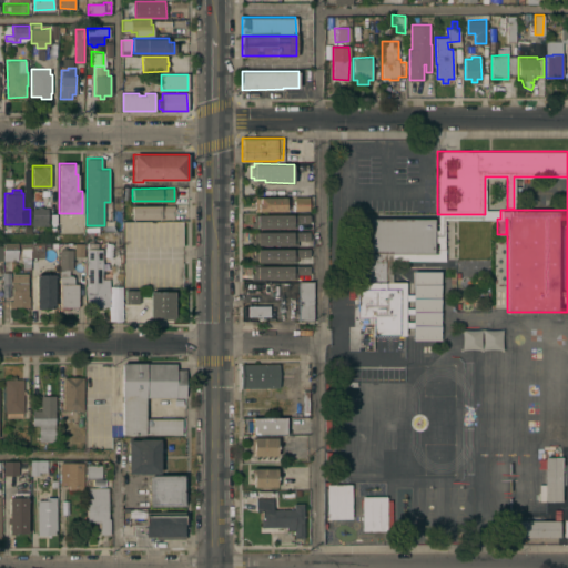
[(255,211),(255,196),(286,196),(286,210),(255,211)]
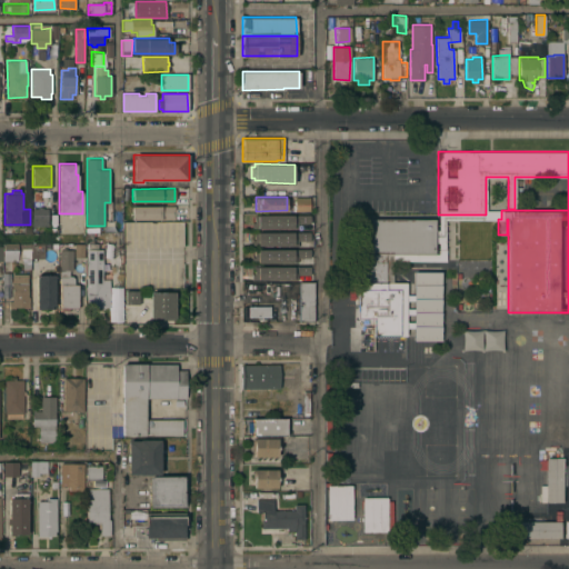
[(309,197),(309,210),(295,211),(295,197),(309,197)]
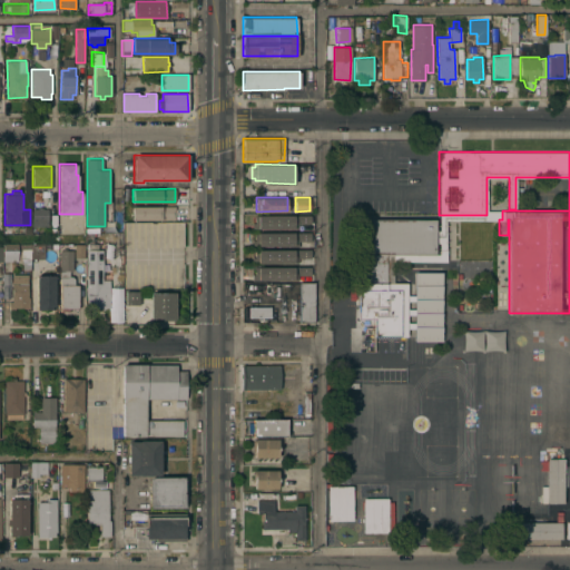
[(48,226),(31,226),(32,208),(37,208),(37,206),(42,206),(42,208),(48,208),(48,226)]
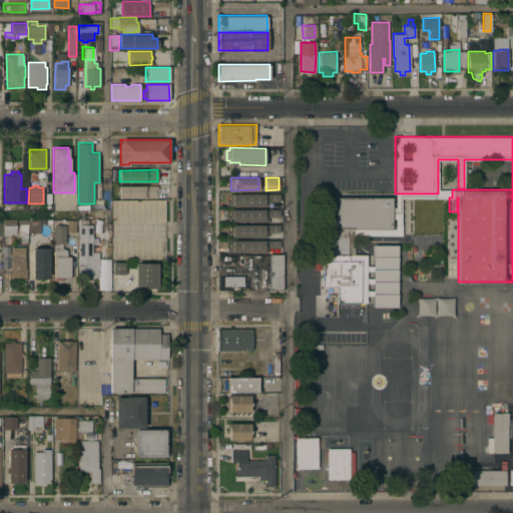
[(119,197),(119,185),(157,185),(157,197),(119,197)]
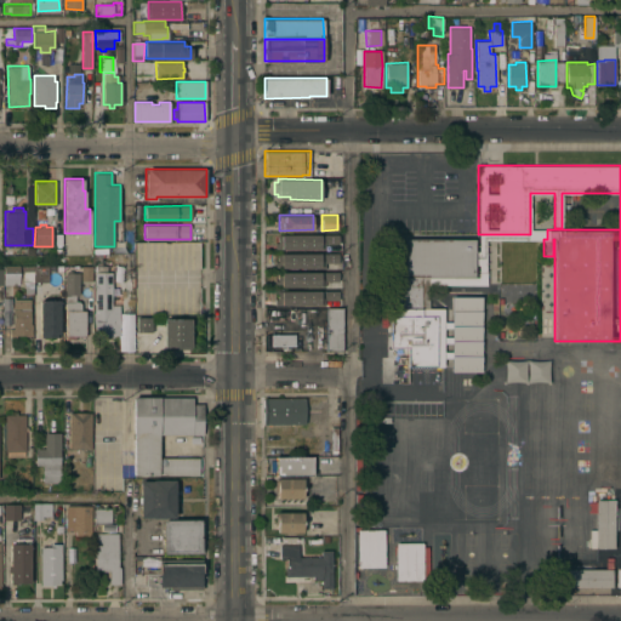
[(530,234),(530,229),(547,229),(547,239),(543,239),(485,239),(485,271),(473,271),(473,251),(478,251),(478,234),(530,234)]
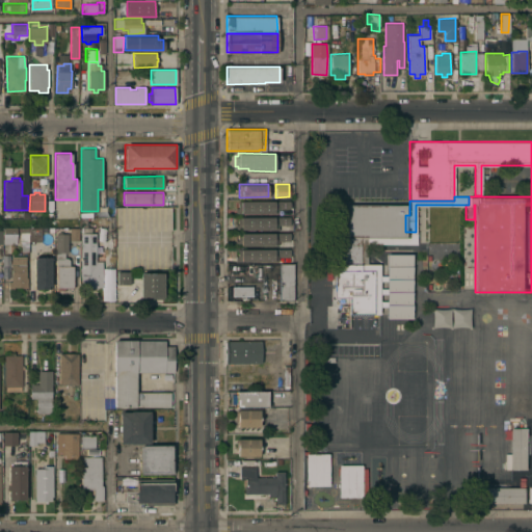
[(288,202),(238,202),(238,214),(277,214),(277,210),(288,210),(288,202)]
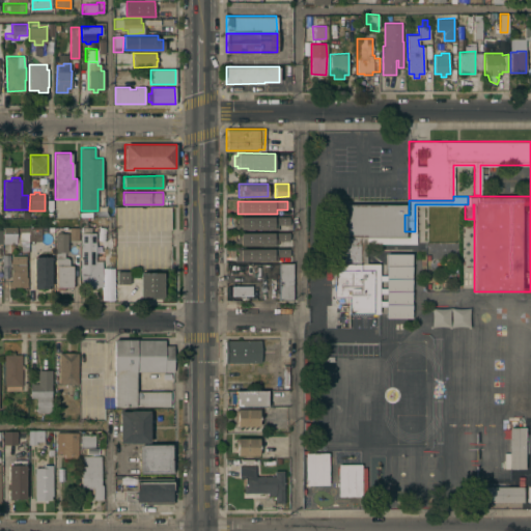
[(366,268),(345,268),(345,263),(342,263),(342,203),(404,203),(404,215),(404,231),(404,236),(367,236),(367,240),(366,240),(366,268)]
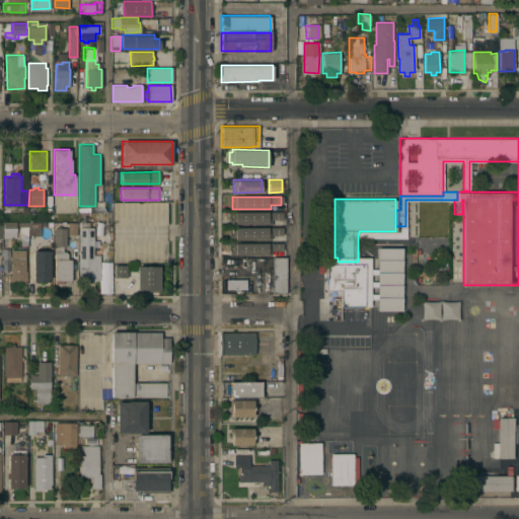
[(233,225),(282,224),(282,212),(233,213),(233,225)]
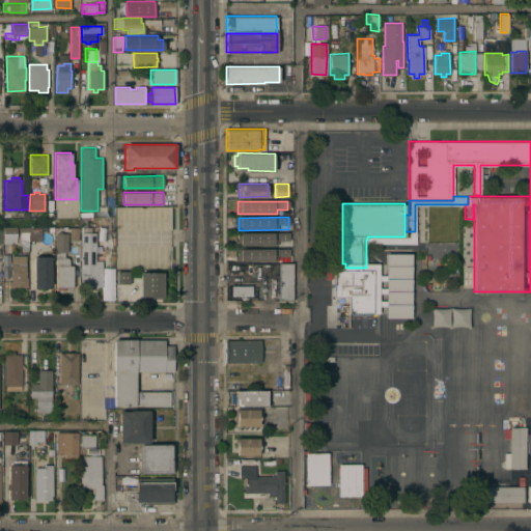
[(3,226),(17,226),(17,243),(3,243),(3,228),(3,226)]
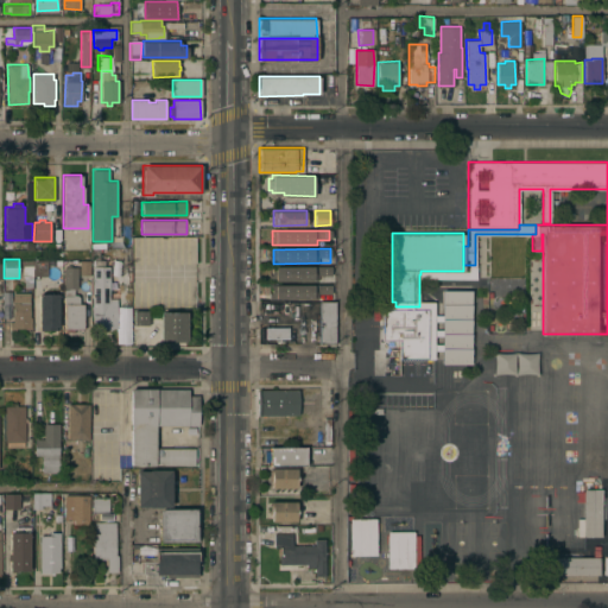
[(21,259),(32,259),(32,289),(23,289),(23,285),(24,285),(24,279),(23,279),(23,266),(21,266),(21,261),(21,259)]
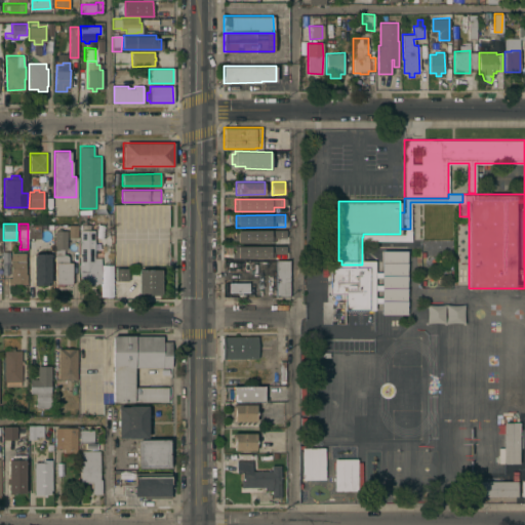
[(69,225),(77,225),(78,237),(69,237),(69,225)]
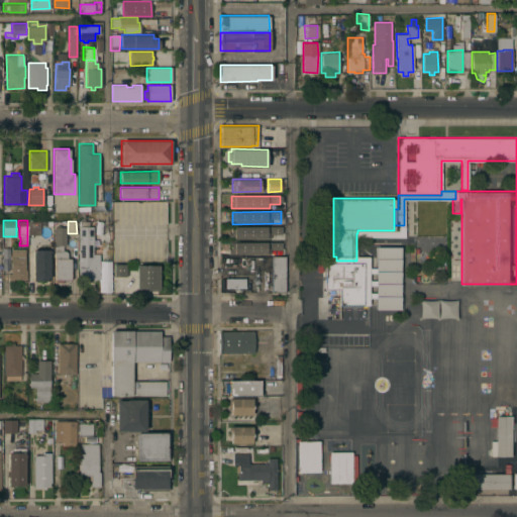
[(28,222),(39,222),(39,235),(28,235),(28,231),(28,222)]
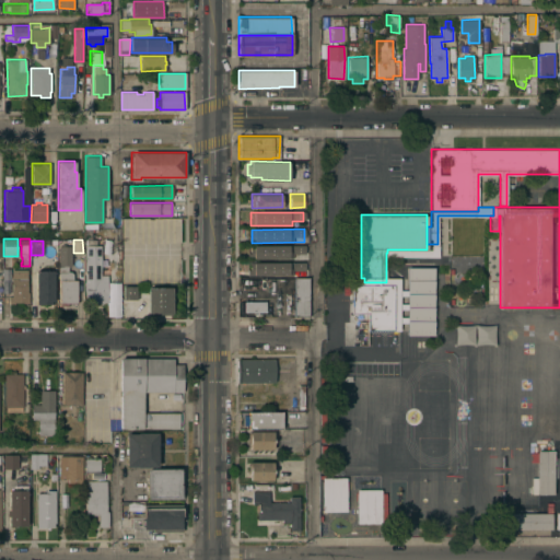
[(72,272),(72,279),(77,279),(77,303),(59,303),(59,265),(58,265),(58,245),(71,245),(71,265),(67,265),(67,270),(70,270),(72,272)]
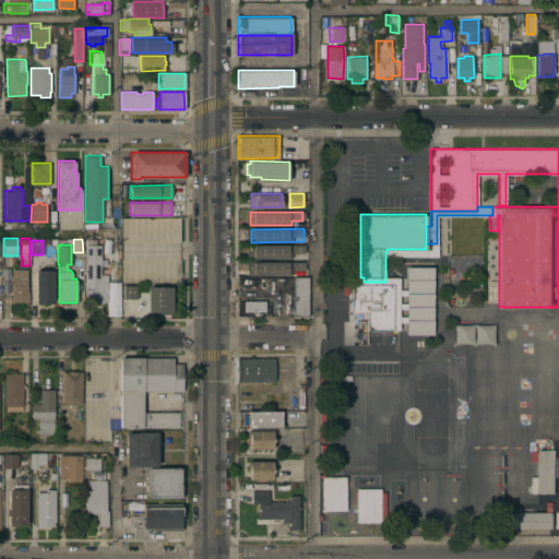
[(100,285),(119,285),(119,309),(107,309),(107,301),(84,301),(85,245),(100,245),(100,285)]
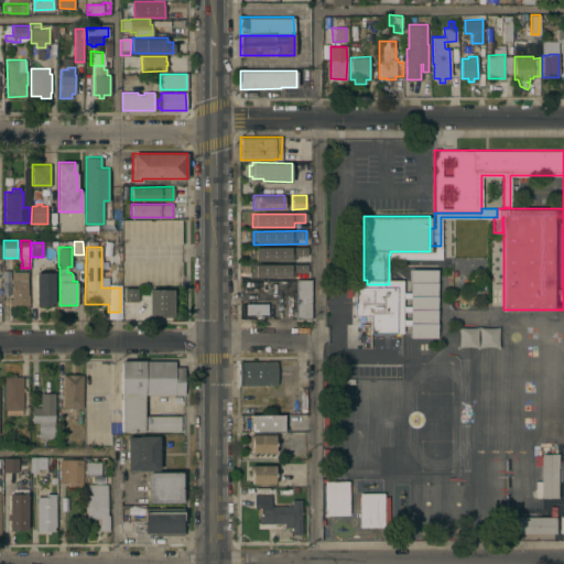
[(306,260),(306,248),(253,249),(253,261),(306,260)]
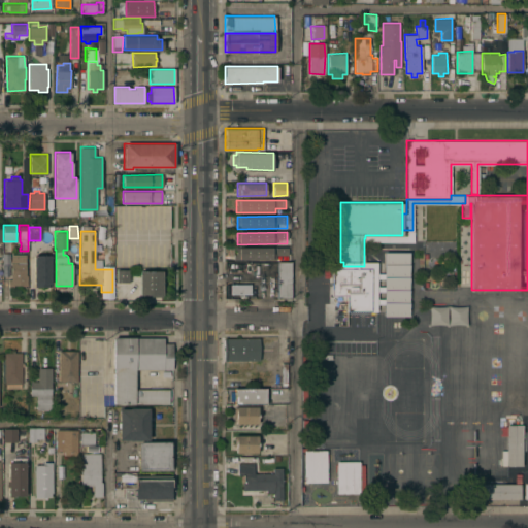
[(287,248),(232,246),(232,260),(274,260),(274,255),(287,256),(287,248)]
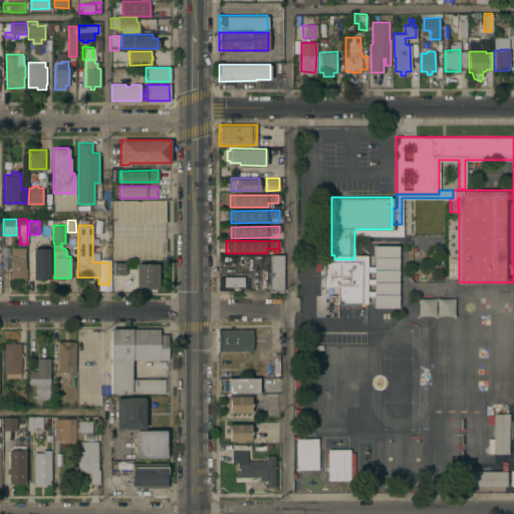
[(24,267),(26,267),(26,277),(13,276),(13,278),(8,278),(8,271),(10,271),(11,259),(9,259),(9,256),(10,257),(11,246),(25,246),(24,267)]
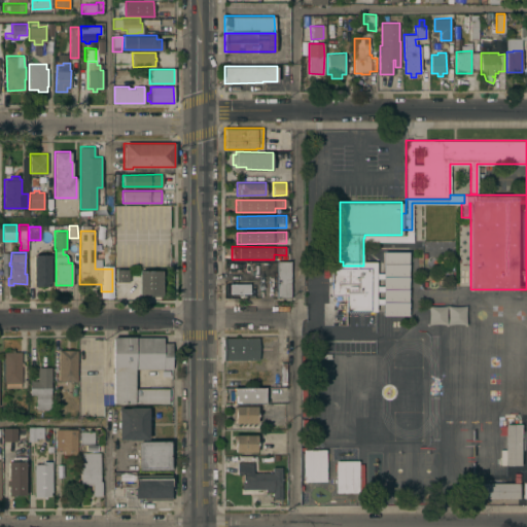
[(50,285),(34,285),(34,254),(50,254),(50,285)]
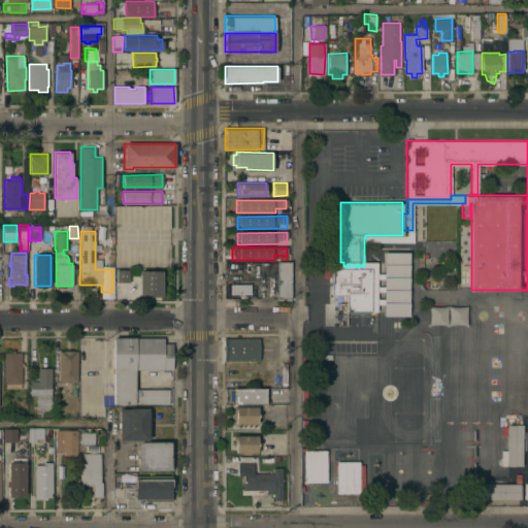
[(410,258),(382,258),(382,293),(410,293),(410,258)]
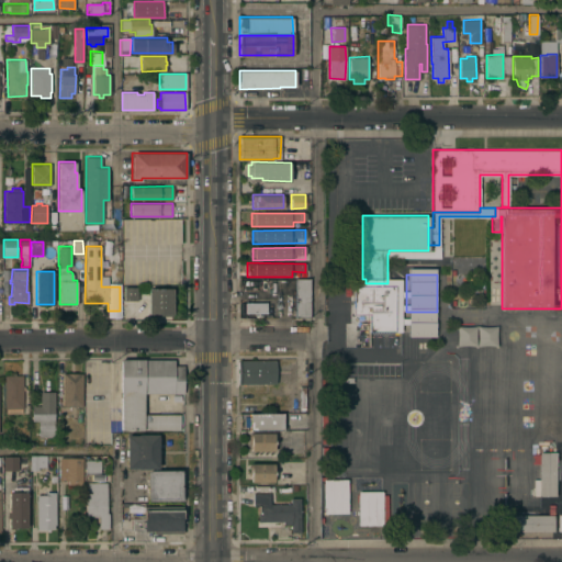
[(310,279),(310,317),(294,317),(294,279),(294,278),(310,278),(310,279)]
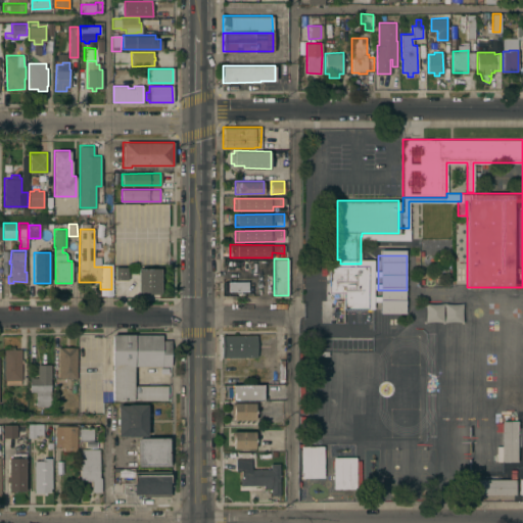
[(326,292),(341,292),(341,308),(372,308),(372,262),(326,262),(326,292)]
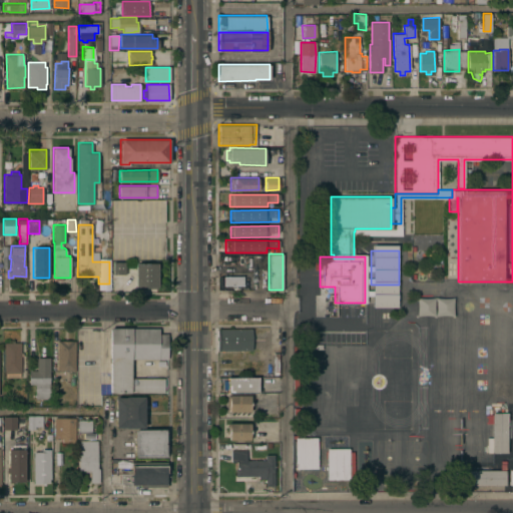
[(112,263),(125,263),(125,275),(112,275),(112,263)]
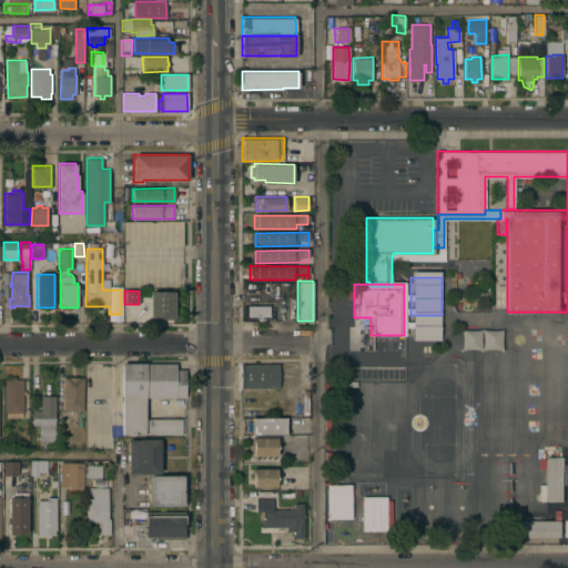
[(173,318),(173,321),(149,321),(149,292),(173,292),(173,318)]
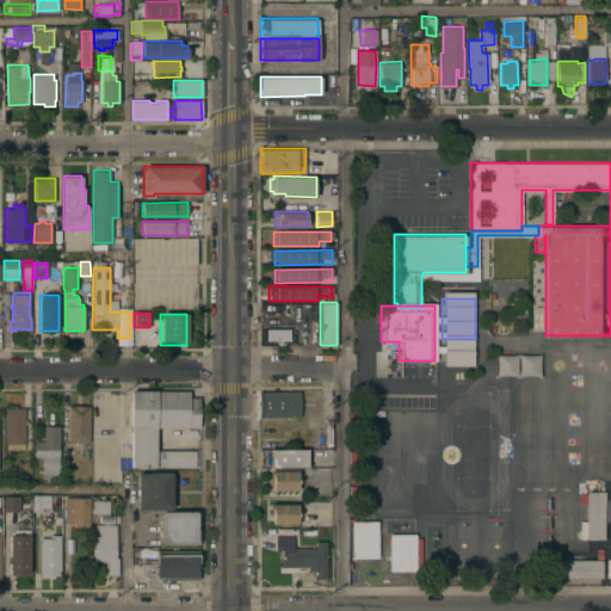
[(266,339),(266,328),(289,328),(289,339),(266,339)]
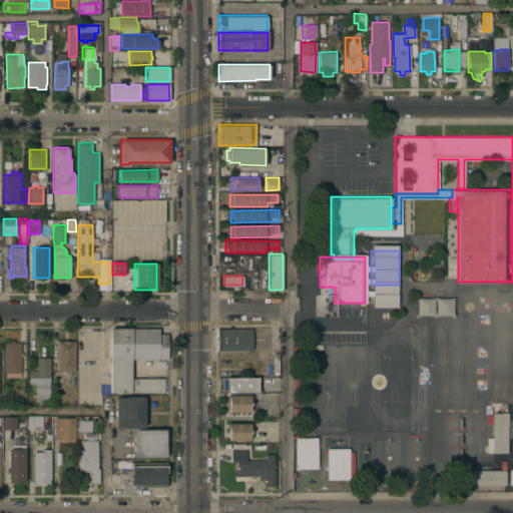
[(372,308),(396,308),(396,282),(371,282),(372,308)]
